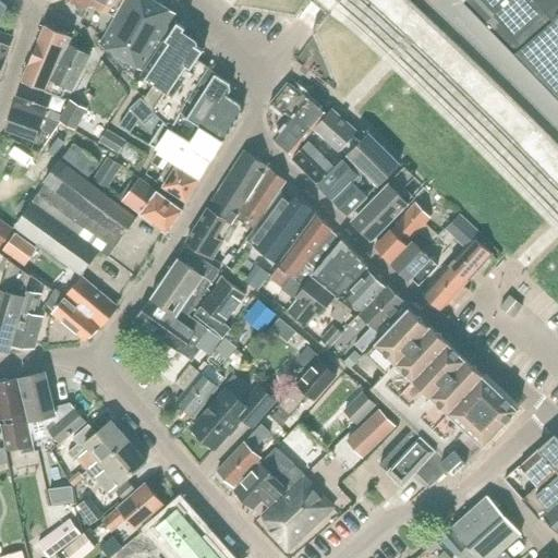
[(116,16),(124,0),(94,0),(93,3),(116,16)]
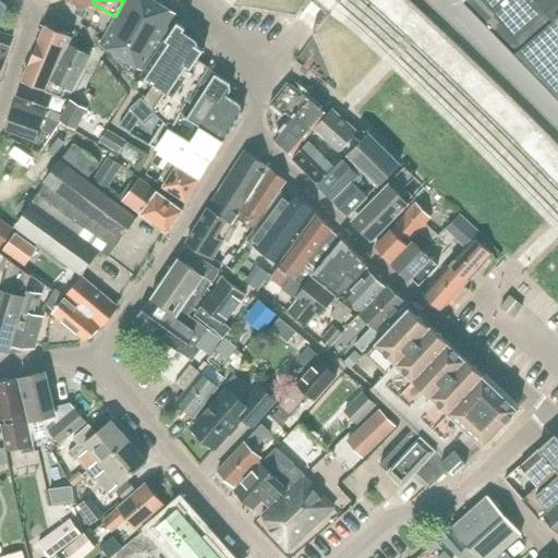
[(145,71),(178,14),(153,0),(126,0),(101,45),(145,71)]
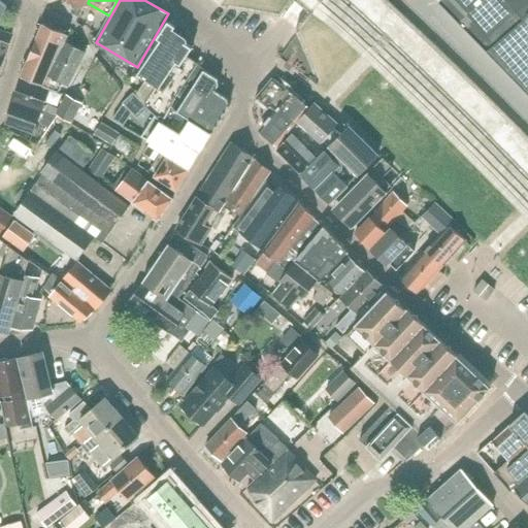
[(527,0),(440,0),(439,2),(527,92),(527,0)]
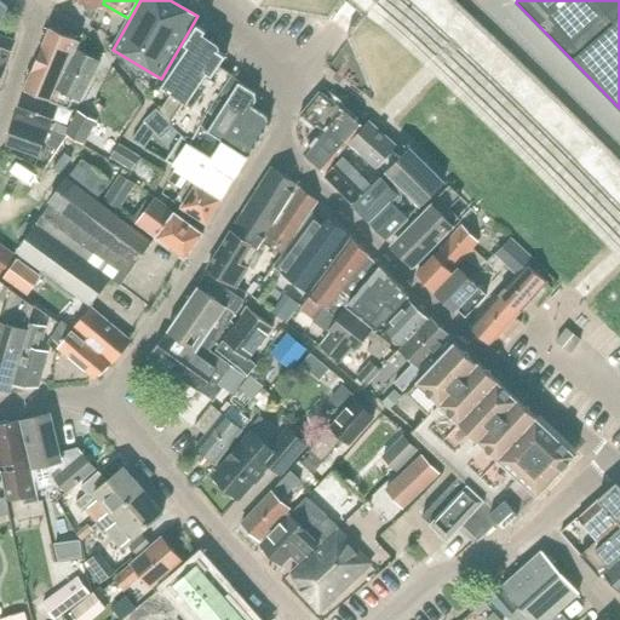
[(208,30),(199,26),(160,85),(185,102),(171,124),(191,144),(235,76),(220,67),(228,58),(217,51),(218,45),(205,36),(208,30)]
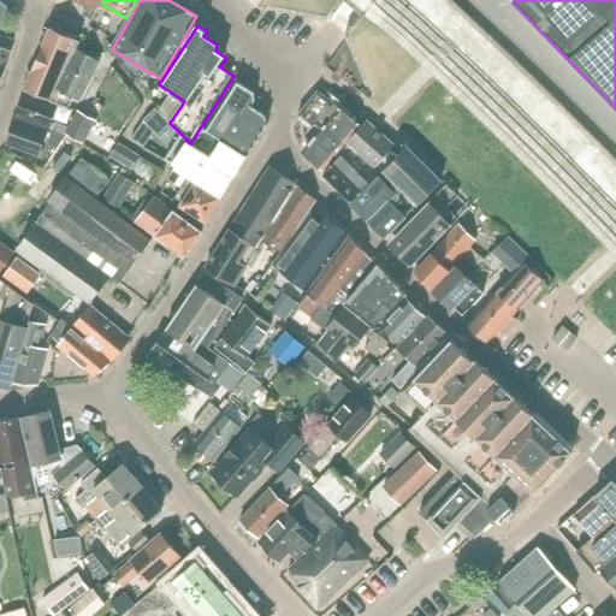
[(51,98),(76,49),(81,41),(54,29),(27,87),(51,98)]
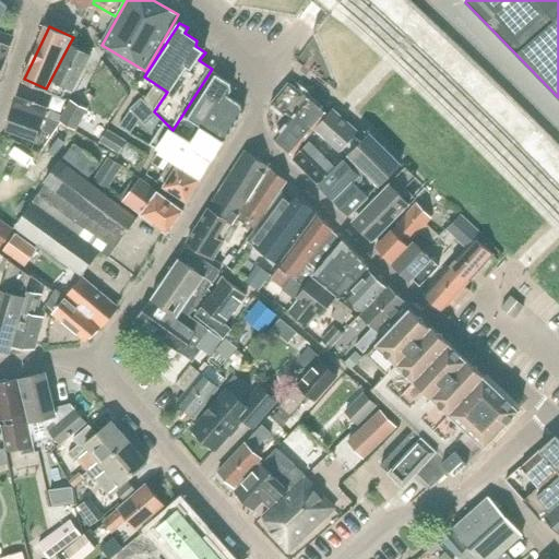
[(0,75),(14,37),(0,32),(0,75)]
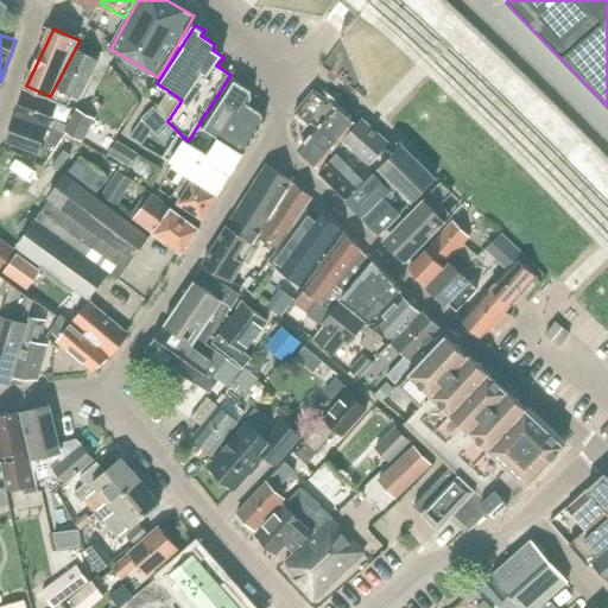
[(68,105),(74,94),(81,97),(99,63),(75,49),(50,96),(68,105)]
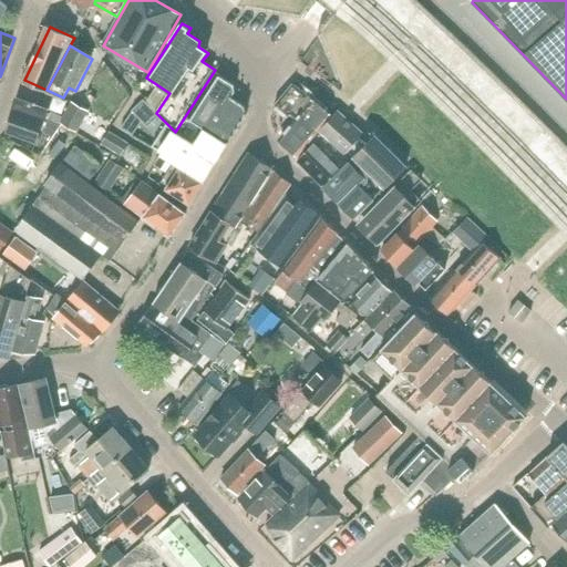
[(219,76),(215,70),(175,132),(195,145),(205,130),(228,144),(247,114),(245,107),(232,99),(236,91),(235,85),(219,76)]
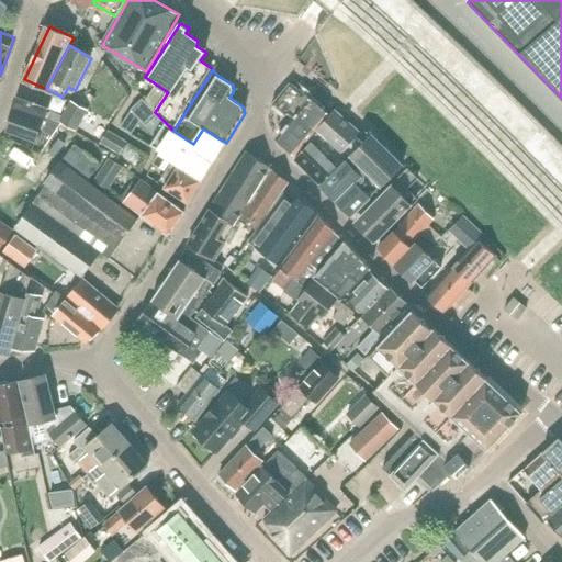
[(316,90),(310,97),(303,91),(290,83),(272,104),(285,115),(288,113),(294,117),(276,138),(295,155),(330,114),(329,113),(335,107),(316,90)]
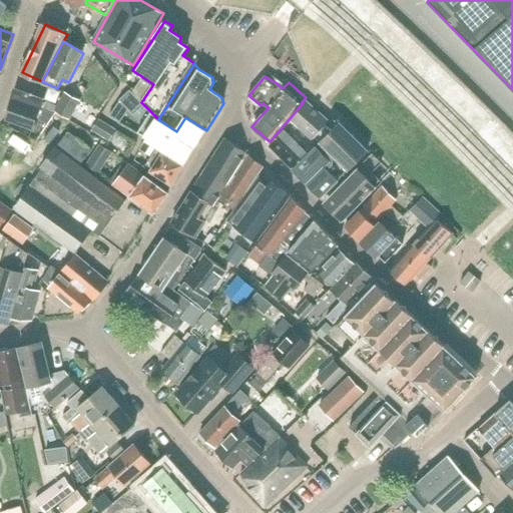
[(47,103),(43,102),(48,87),(20,77),(13,99),(54,113),(55,112),(58,106),(48,101),(47,103)]
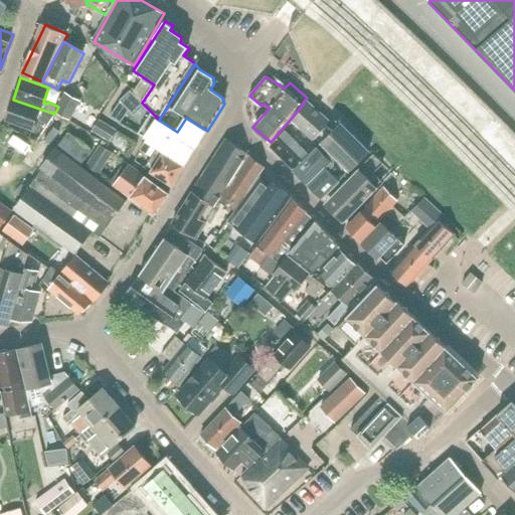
[(58,107),(55,113),(68,120),(78,101),(65,94),(58,107)]
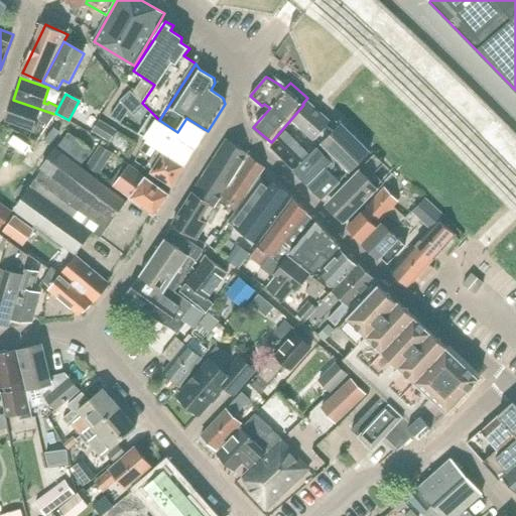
[(54,115),(54,114),(13,100),(6,122),(34,132),(39,114),(44,116),(41,122),(49,125),(54,115)]
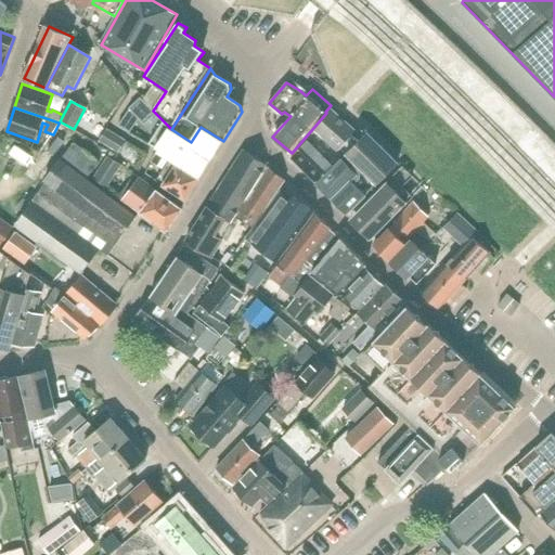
[(356,131),(331,111),(330,110),(314,129),(339,150),(353,134),(356,131)]
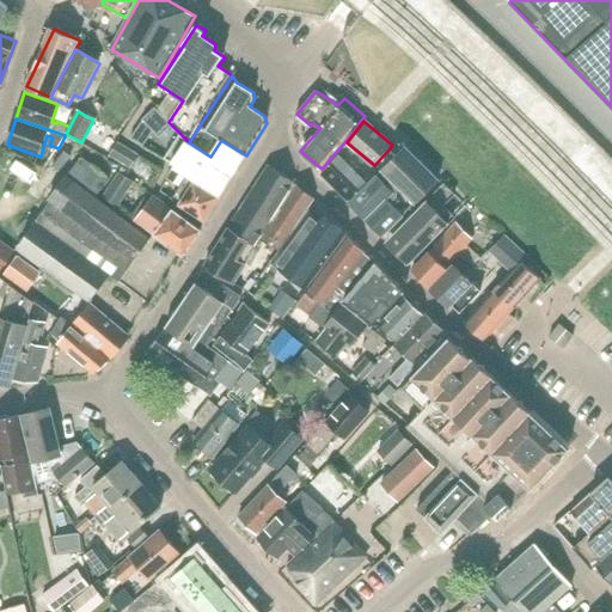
[(144,122),(134,138),(142,144),(152,127),(144,122)]
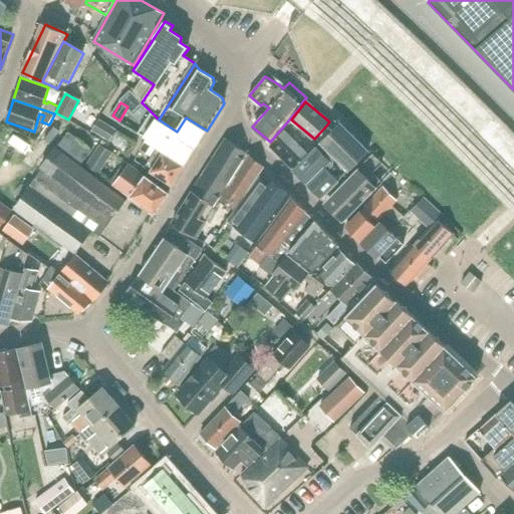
[(151,114),(138,136),(147,142),(147,143),(158,150),(183,167),(207,131),(186,117),(177,132),(159,119),(151,114)]
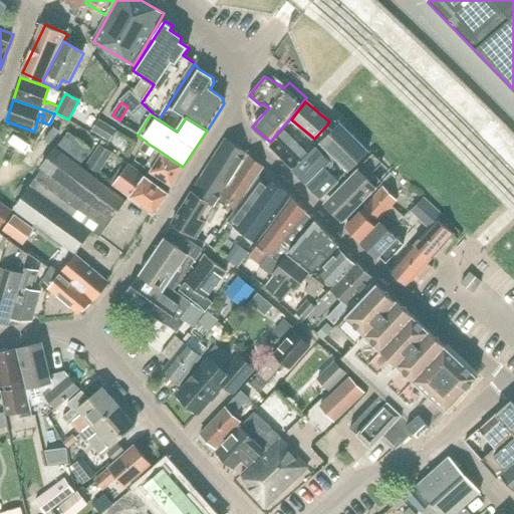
[(117,130),(100,119),(93,132),(110,142),(117,130)]
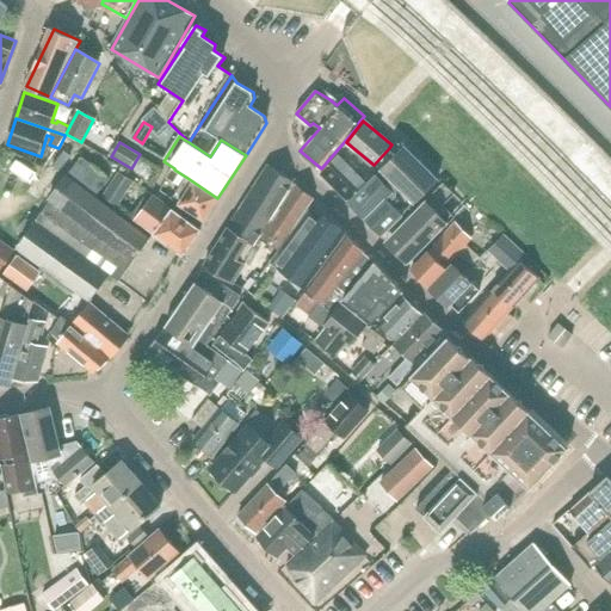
[(439,180),(405,148),(399,143),(392,150),(389,148),(374,165),(381,172),(377,176),(350,202),(382,234),(415,202),(439,180)]
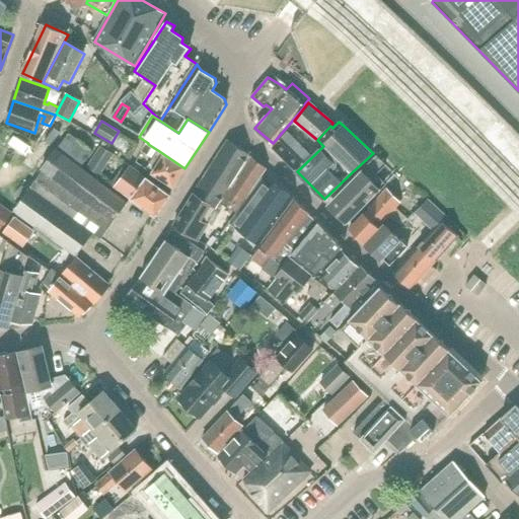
[(274,148),(295,170),(311,154),(290,132),(274,148)]
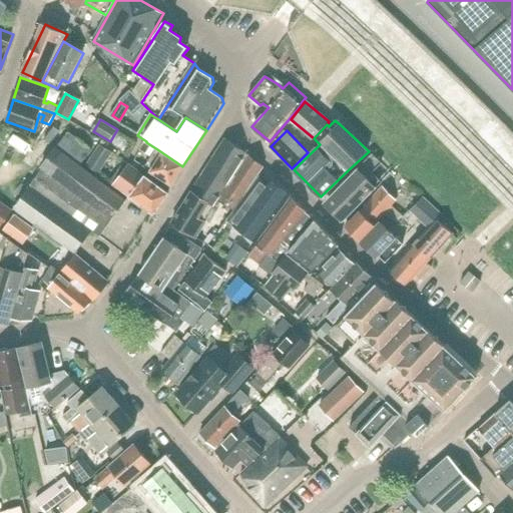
[(66,136),(57,148),(80,165),(92,149),(69,131),(65,136),(66,136)]
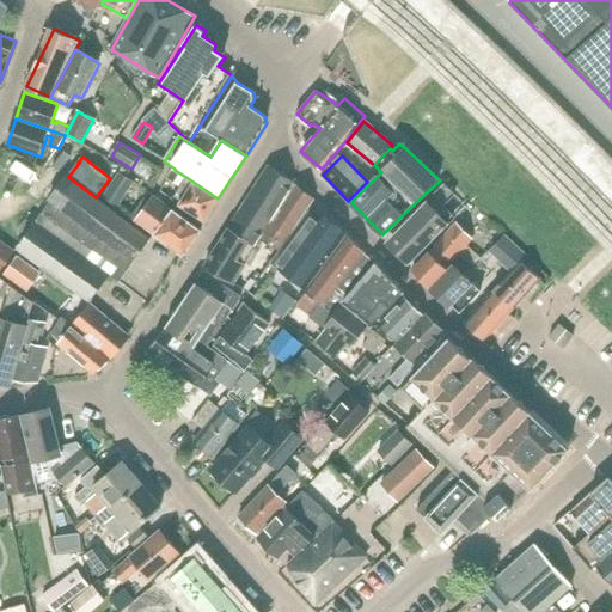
[(294,184),(269,163),(206,264),(203,267),(218,274),(219,273),(234,282),(243,269),(240,269),(255,246),(256,248),(294,184)]
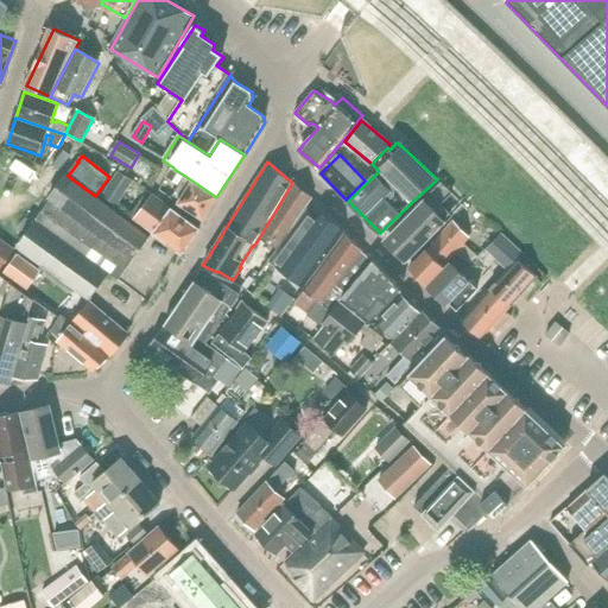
[(116,204),(127,188),(132,179),(119,172),(103,196),(116,204)]
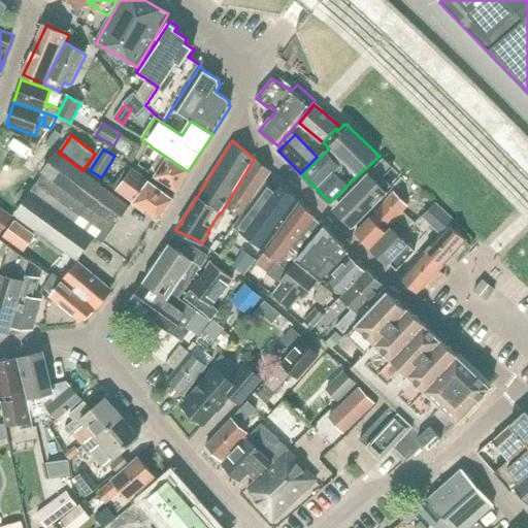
[(114,226),(128,204),(83,170),(59,153),(44,172),(114,226)]
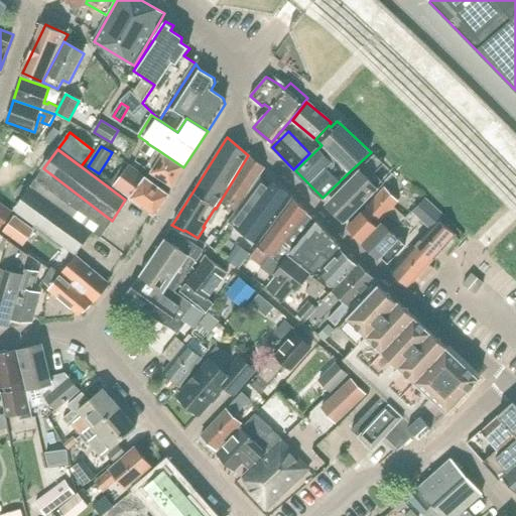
[(152,159),(145,169),(171,186),(178,176),(183,167),(158,150),(152,159)]
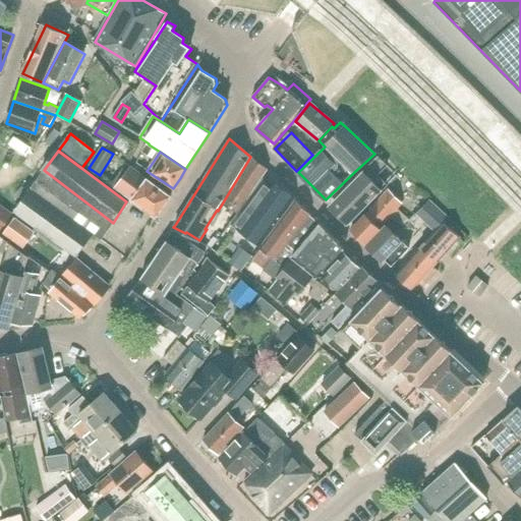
[(386,188),(385,187),(388,184),(379,175),(388,165),(379,156),(366,169),(366,170),(343,193),(346,196),(334,209),(349,224),(386,188)]
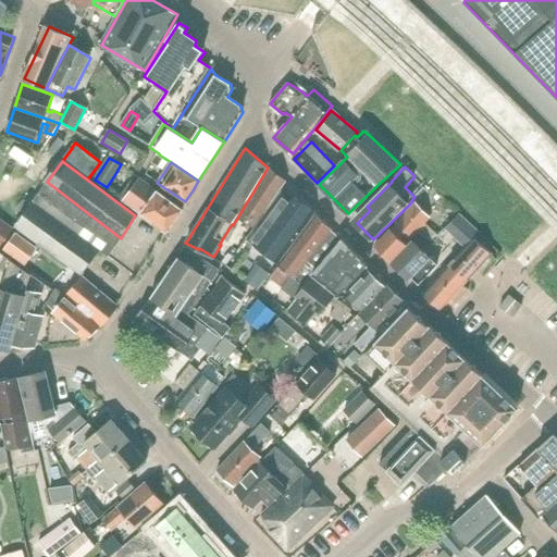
[(252,229),(263,213),(286,183),(268,169),(237,219),(252,229)]
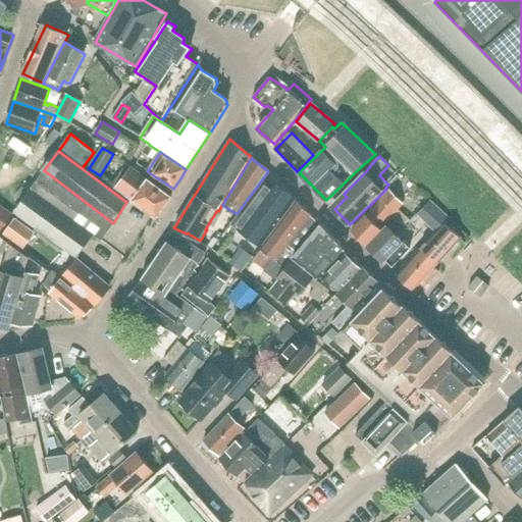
[(127,201),(155,219),(171,198),(132,168),(124,179),(119,175),(111,186),(128,199),(127,201)]
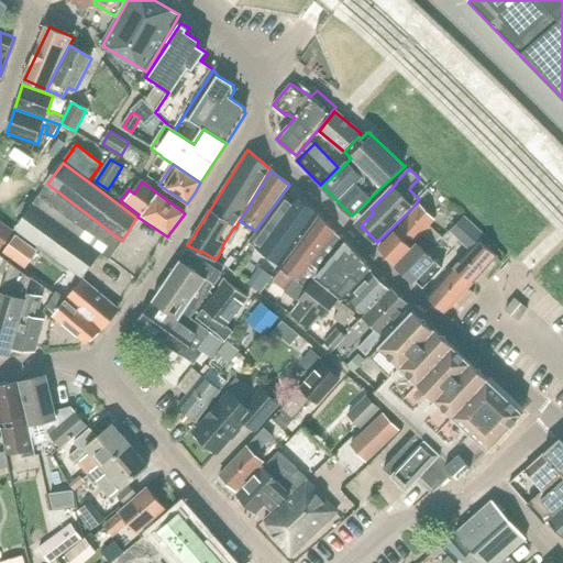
[(110,258),(122,241),(47,184),(34,203),(101,253),(110,258)]
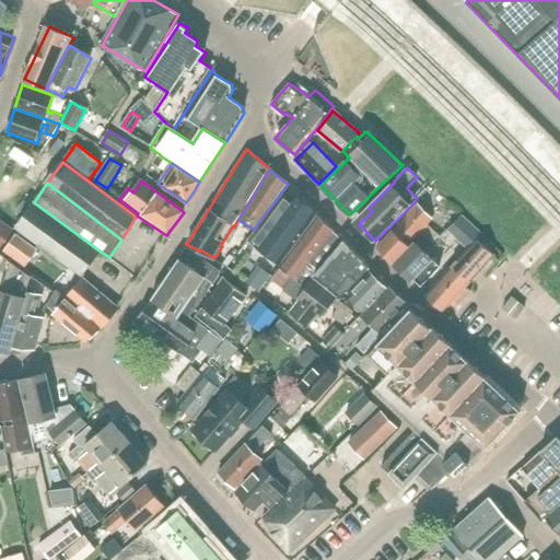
[(316,214),(292,196),(291,198),(284,193),(249,241),(280,264),(316,214)]
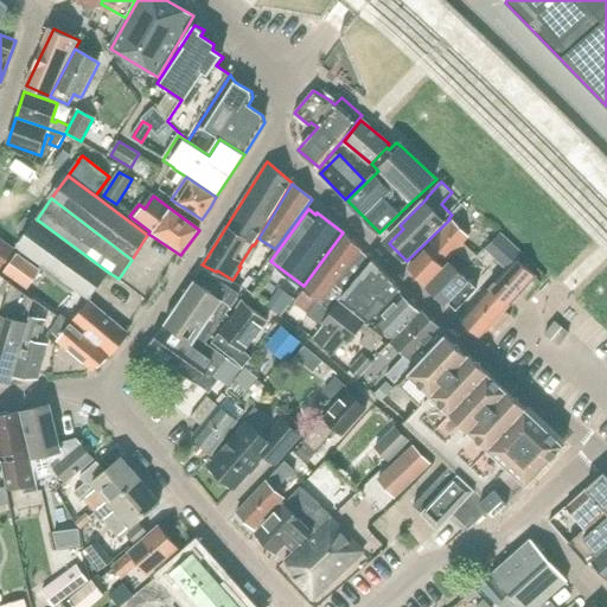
[(37,219),(34,223),(27,217),(19,228),(26,234),(16,247),(88,301),(109,273),(37,219)]
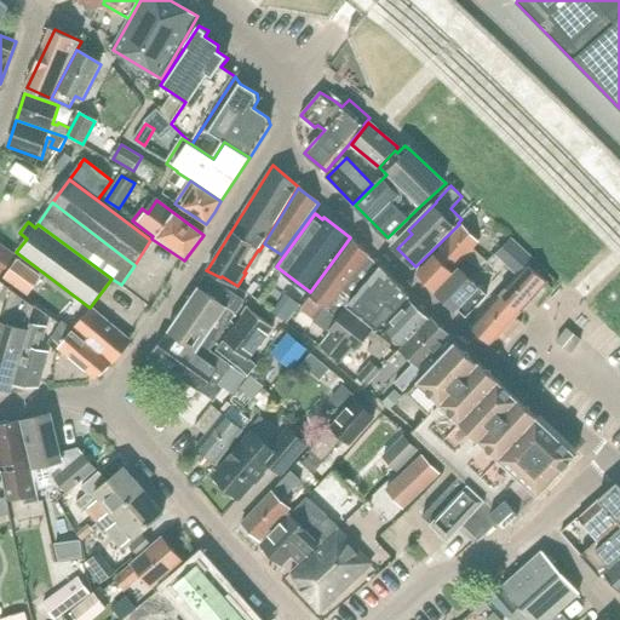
[(455,275),(453,273),(480,242),(463,227),(436,257),(434,256),(417,273),(437,294),(455,275)]
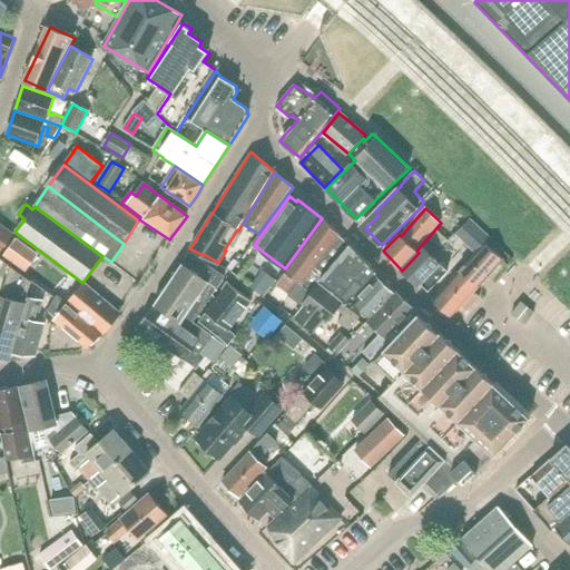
[(471,217),(458,232),(468,241),(481,226),(471,217)]
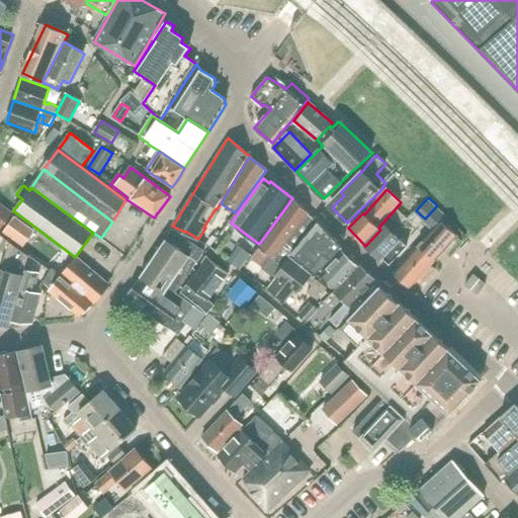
[(291,254),(319,223),(294,200),(259,246),(271,256),(264,266),(274,274),(281,264),(282,265),(291,254)]
